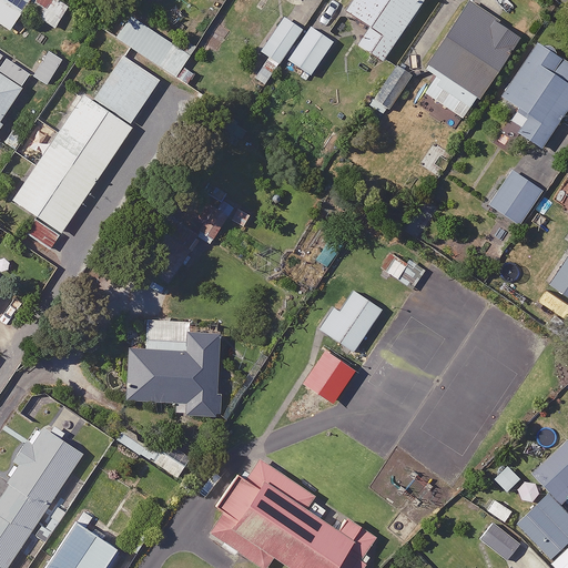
[(68,11),(50,0),(0,0),(0,21),(12,29),(26,8),(57,28),(68,11)]
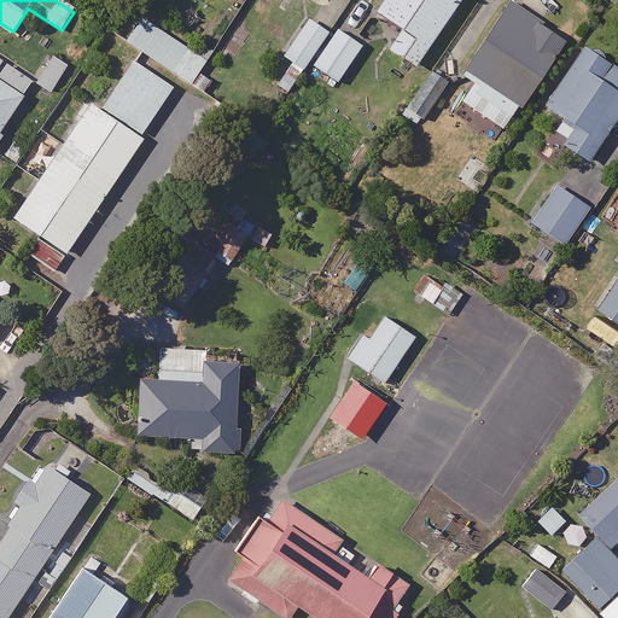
[(461,0),(384,0),(378,11),(403,28),(390,47),(417,65),(461,0)]
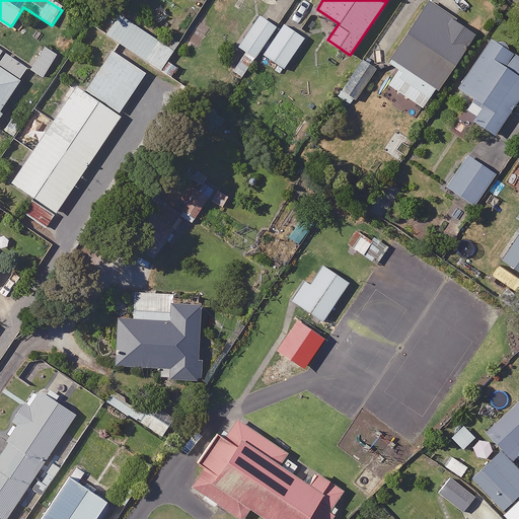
[(474,31),(427,0),(389,58),(401,66),(389,85),(424,107),(474,31)]
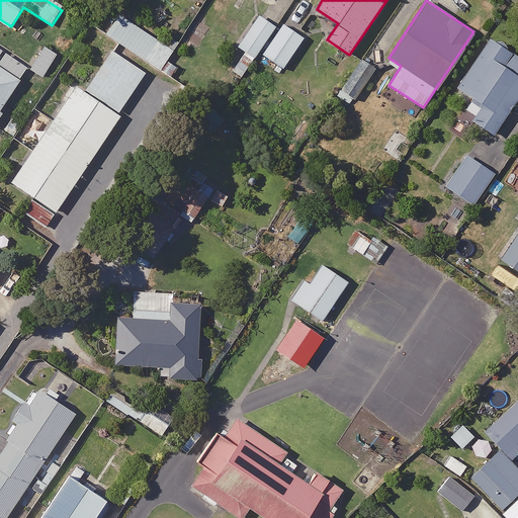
[(185,57),(121,14),(108,34),(172,76),(185,57)]
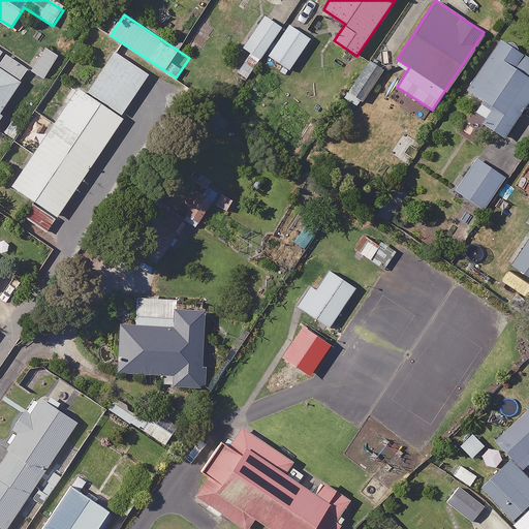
[(282,27),(265,16),(234,63),(250,74),(282,27)]
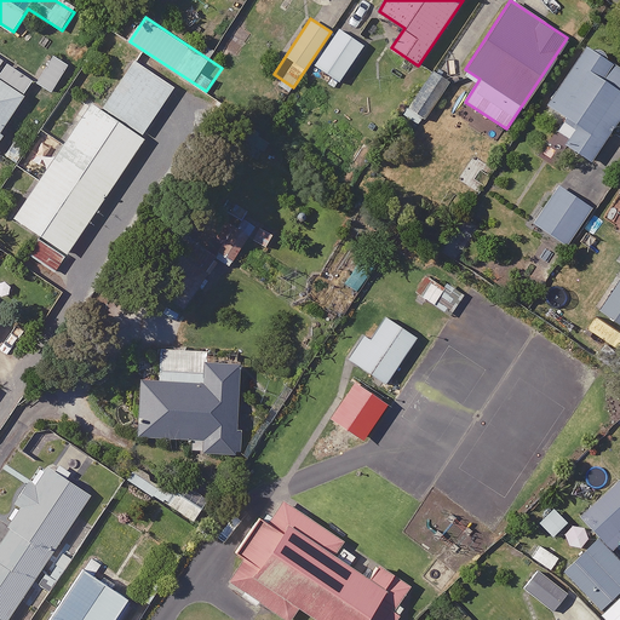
[(366,44),(342,27),(315,65),(340,81),(366,44)]
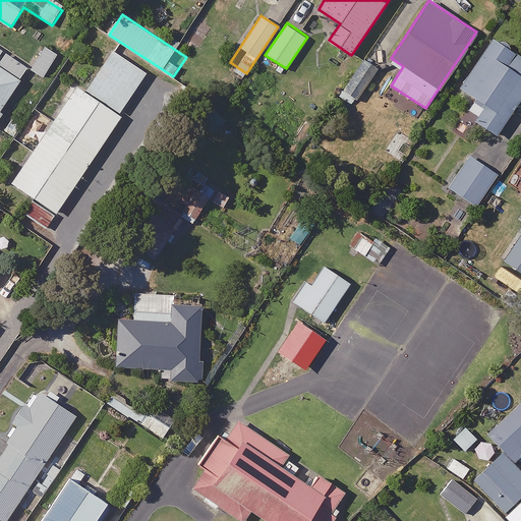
[(520,101),(520,54),(494,37),(461,88),(476,98),(466,114),(499,135),(520,101)]
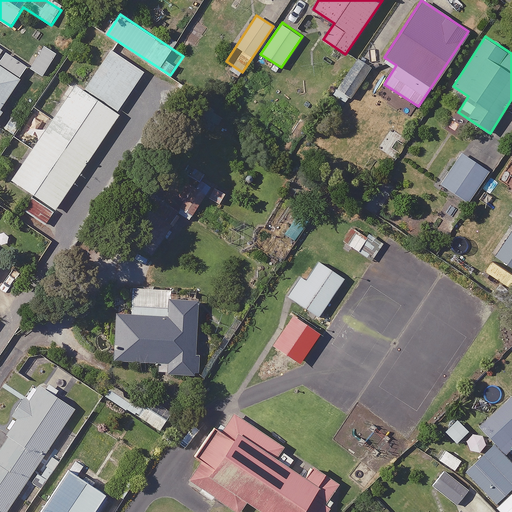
[(58,52),(46,43),(28,69),(41,77),(58,52)]
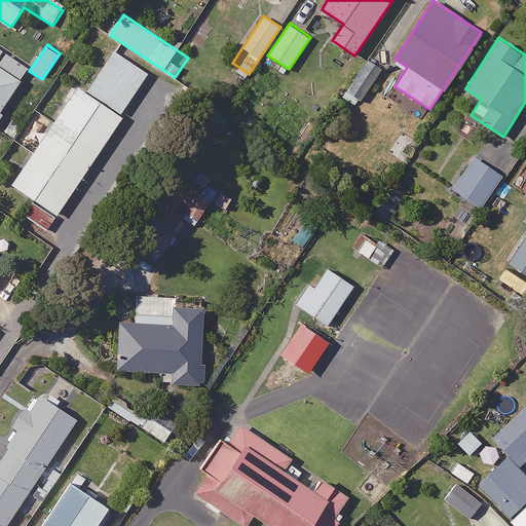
[(0,112),(29,71),(0,50),(0,112)]
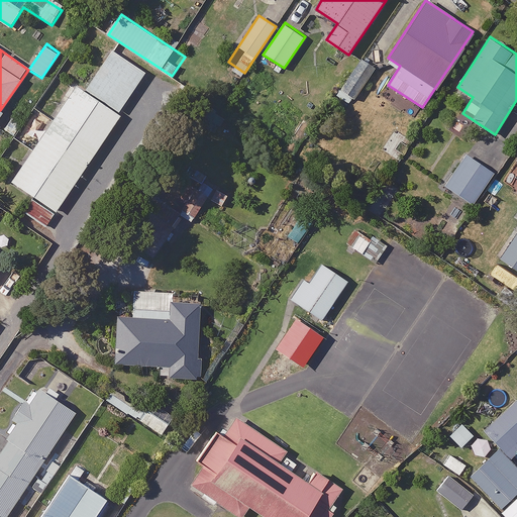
[(145,73),(113,50),(86,92),(78,86),(53,124),(36,113),(18,139),(34,149),(13,181),(58,211),(122,113),(120,111),(145,73)]
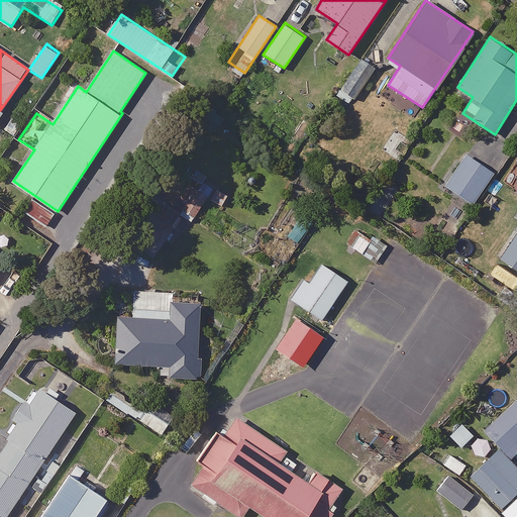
[(374,69),(362,61),(343,89),(355,97),(374,69)]
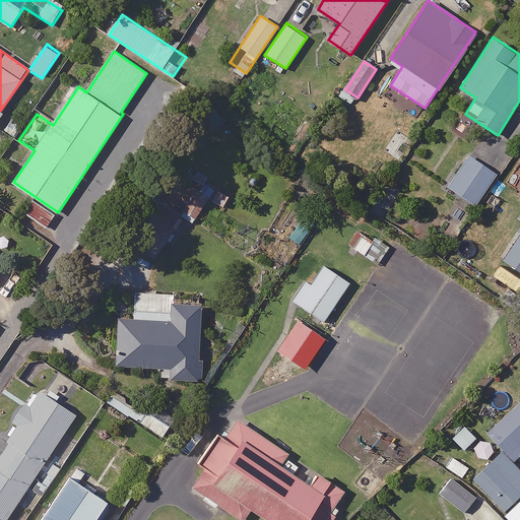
[(498,174),(469,154),(448,186),(476,205),(498,174)]
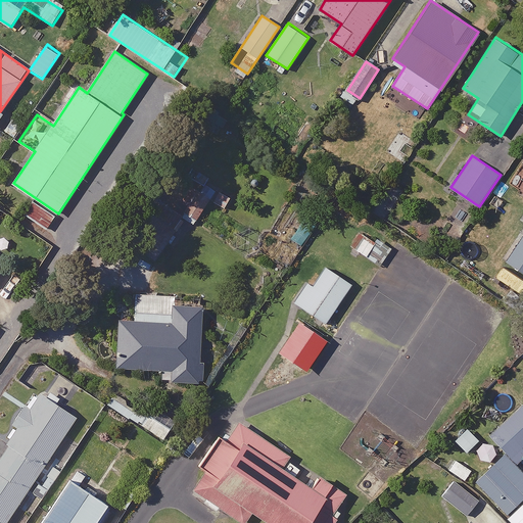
[(210,197),(197,190),(181,217),(194,224),(210,197)]
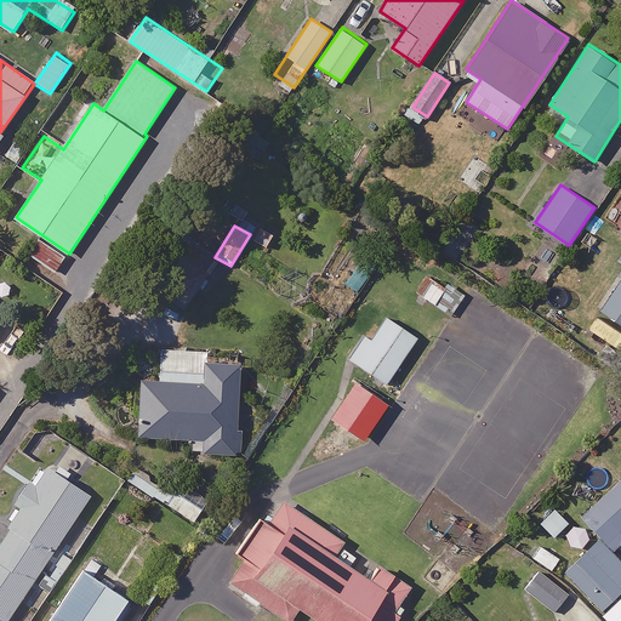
[(184,312),(215,258),(193,246),(164,300),(184,312)]
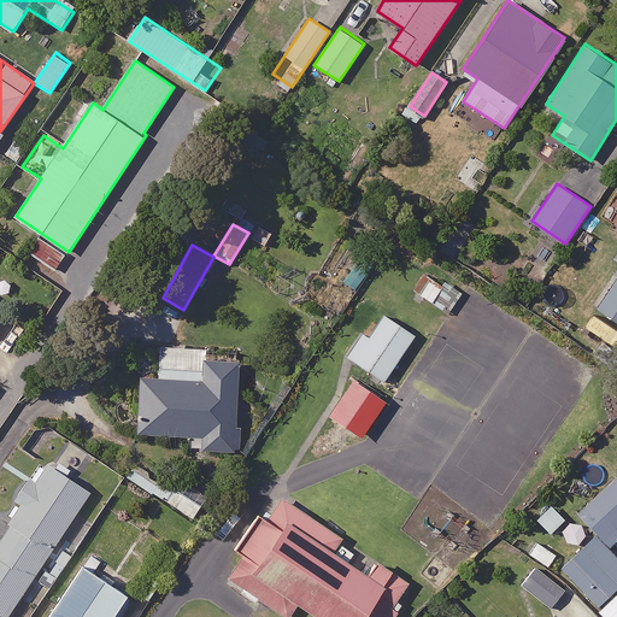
[(372,268),(358,257),(342,280),(356,289),(372,268)]
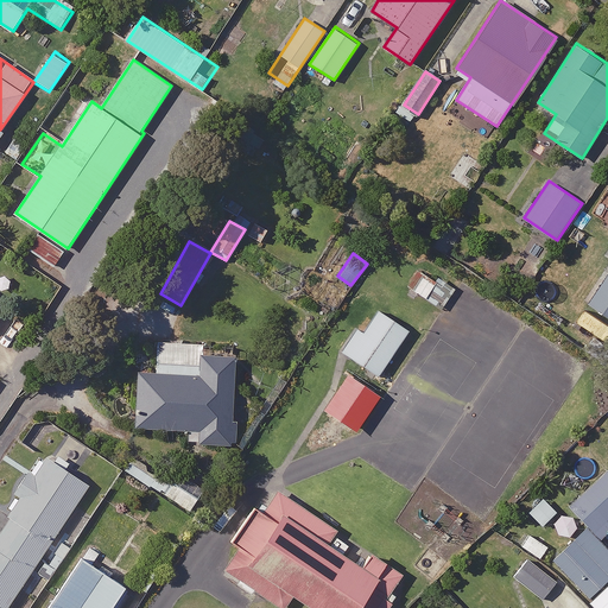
[(454,290),(425,272),(413,290),(443,309),(454,290)]
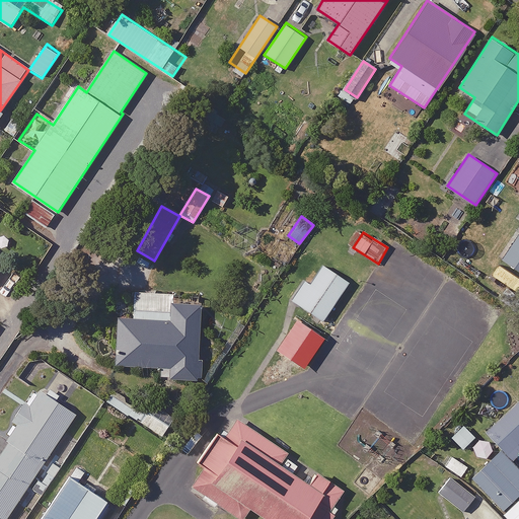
[(518,239),(506,258),(518,267),(518,239)]
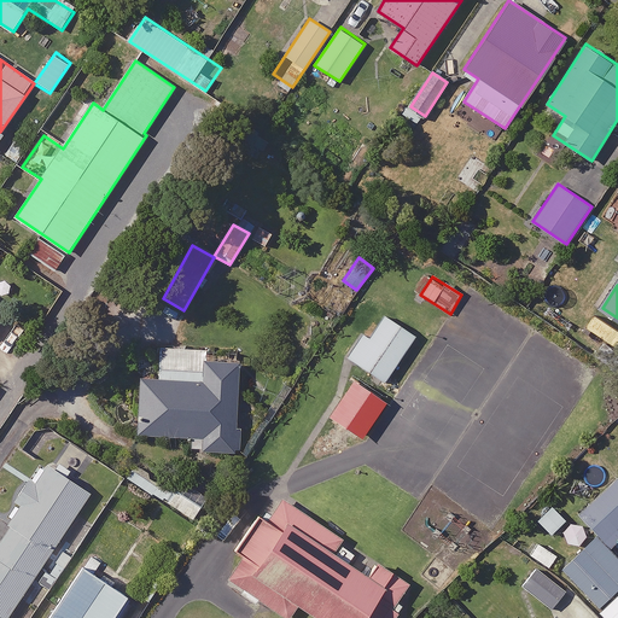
[(415,336),(384,315),(371,336),(365,332),(349,357),(386,382),(415,336)]
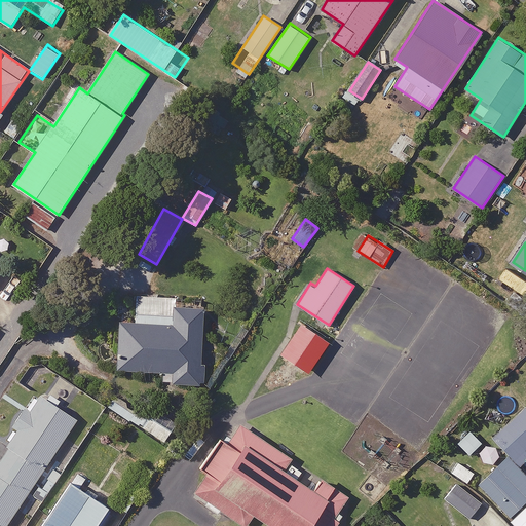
[(172,307),(173,296),(138,295),(137,322),(119,322),(118,370),(164,371),(164,382),(202,383),(205,308),(172,307)]
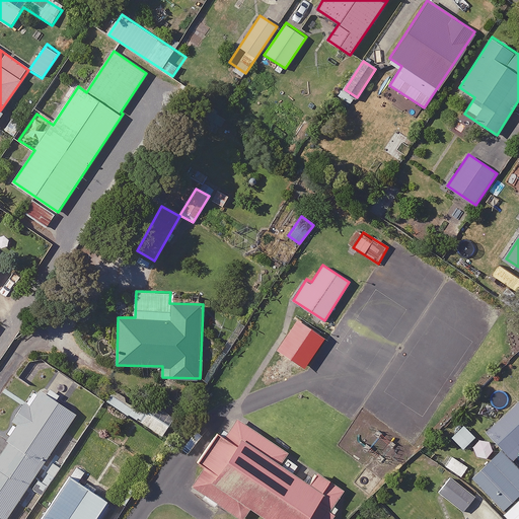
[(306,343),(293,335),(278,361),(289,368),(293,361),(302,367),(310,353),(303,348),(306,343)]
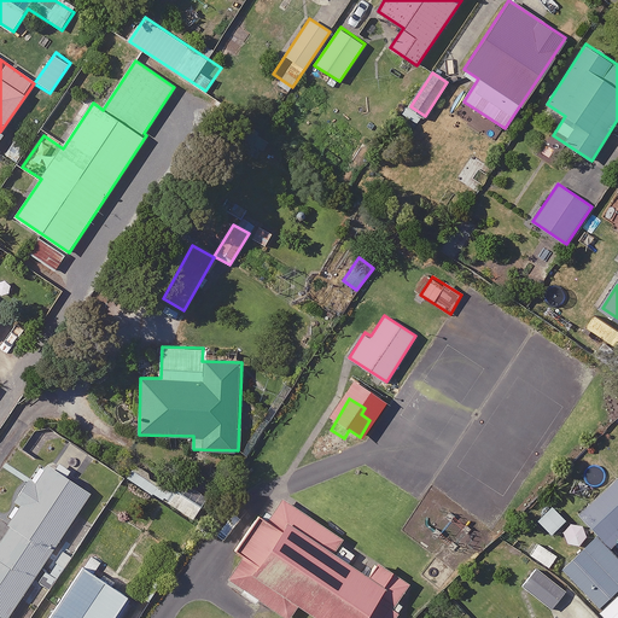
[(0,617),(7,617),(91,493),(48,465),(0,537),(0,617)]
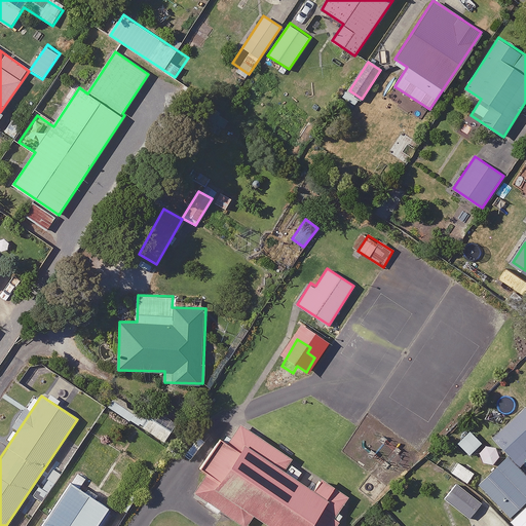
[(113,396),(108,406),(141,425),(146,416),(113,396)]
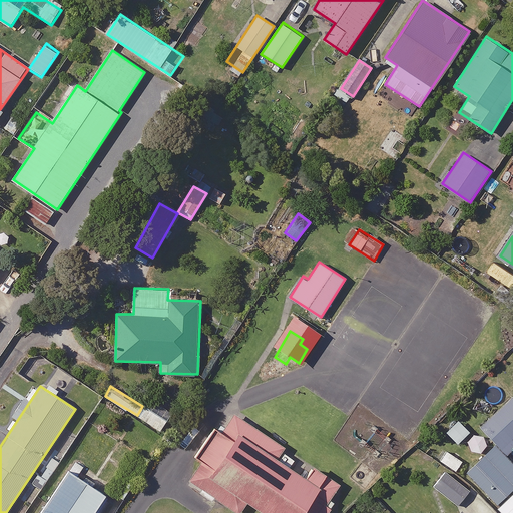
[(142,406),(137,415),(162,431),(173,413),(148,397),(142,406)]
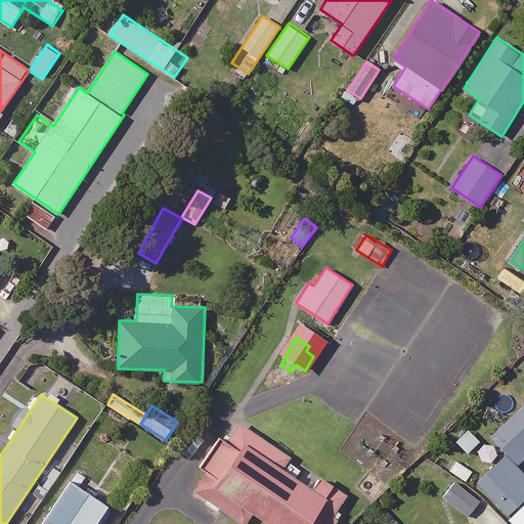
[(523,407),(492,435),(519,465),(523,460),(523,407)]
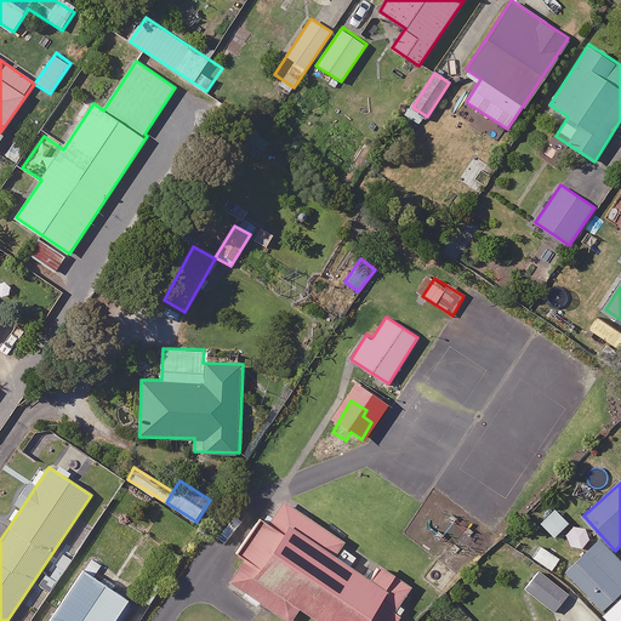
[(345,540),(285,499),(269,522),(263,517),(239,552),(246,557),(231,580),(290,620),(301,607),(323,620),(396,620),(404,609),(399,605),(411,586),(379,564),(370,577),(336,553),(345,540)]
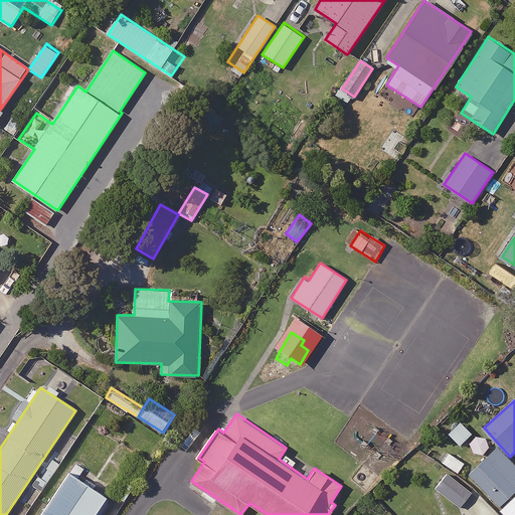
[(472,434),(461,421),(449,434),(460,446),(472,434)]
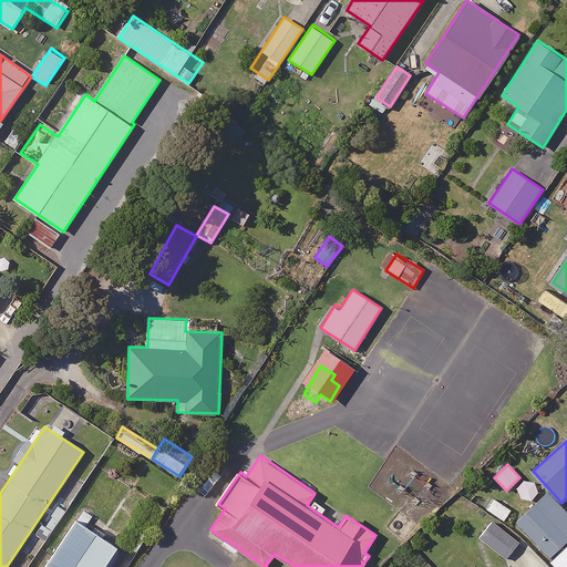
[(566,538),(566,512),(548,492),(517,521),(549,555),(566,538)]
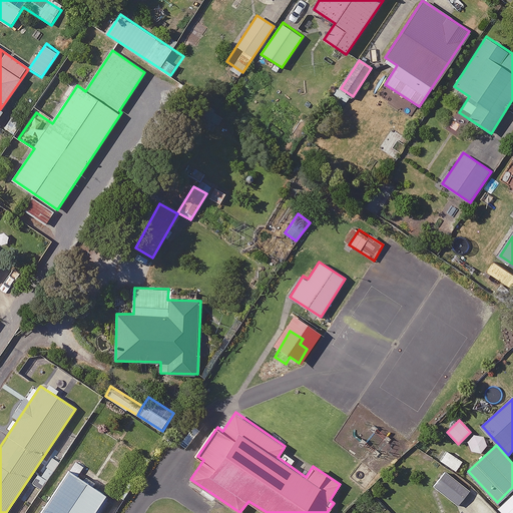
[(466,462),(448,447),(439,458),(457,472),(466,462)]
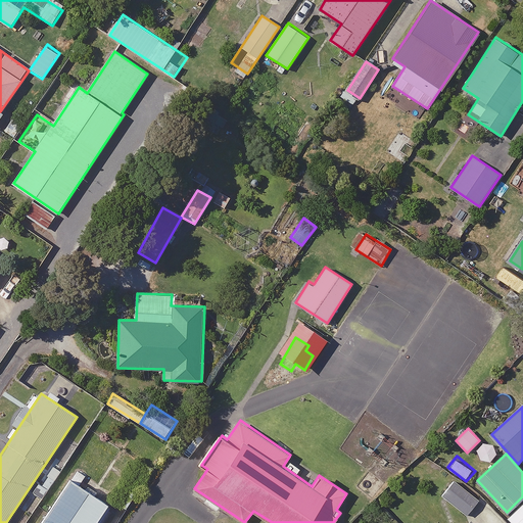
[(96,522),(113,496),(76,471),(41,522),(96,522)]
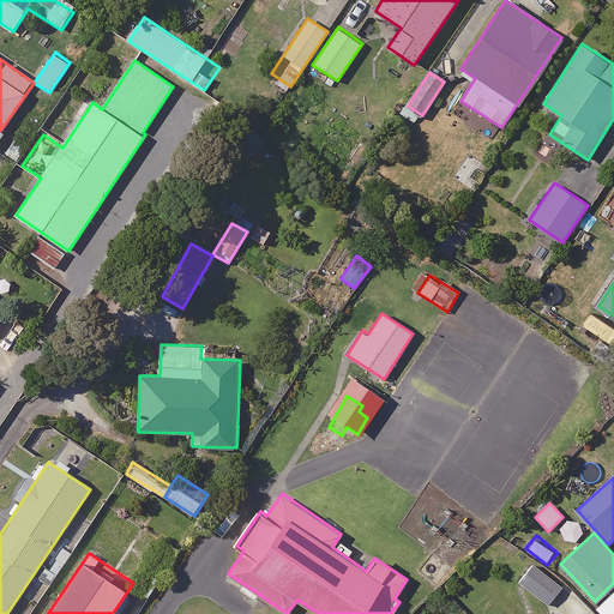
[(565,588),(534,564),(519,582),(551,606),(565,588)]
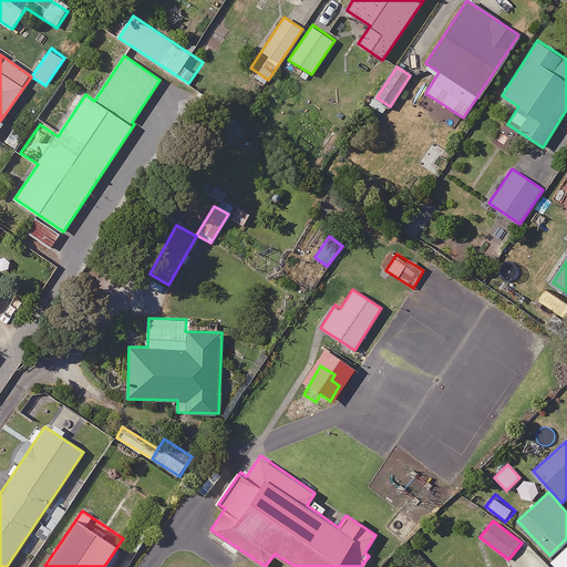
[(566,566),(566,546),(552,562),(557,566),(566,566)]
